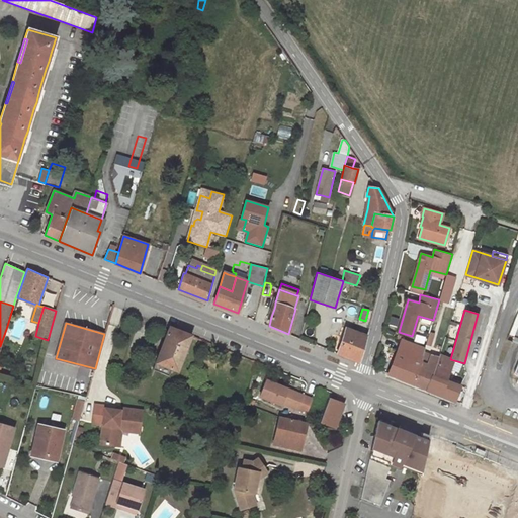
[(170,326),(169,327),(156,362),(171,369),(177,371),(191,335),(170,326)]
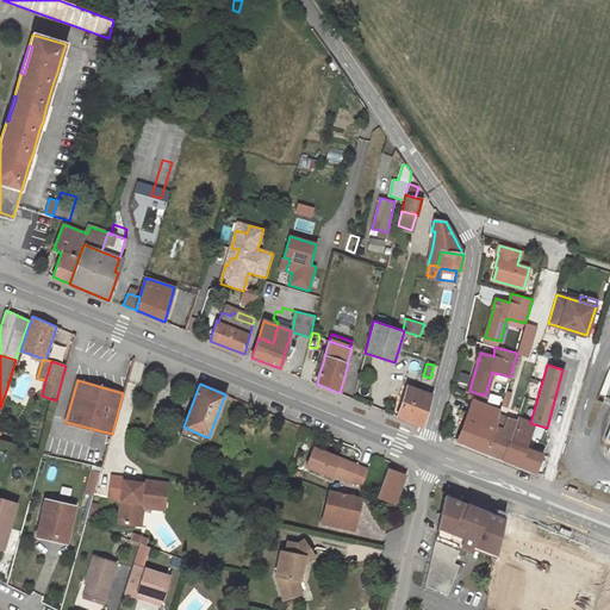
[(496,427),(497,427),(499,428),(500,424),(503,425),(511,393),(514,394),(516,386),(508,384),(500,411),(496,427)]
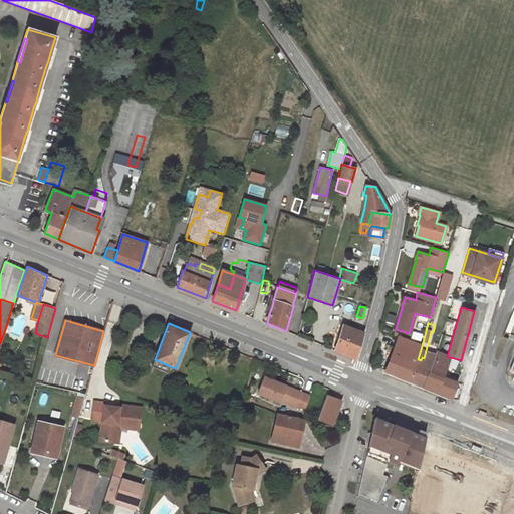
[(356,359),(363,333),(343,325),(335,351),(356,359)]
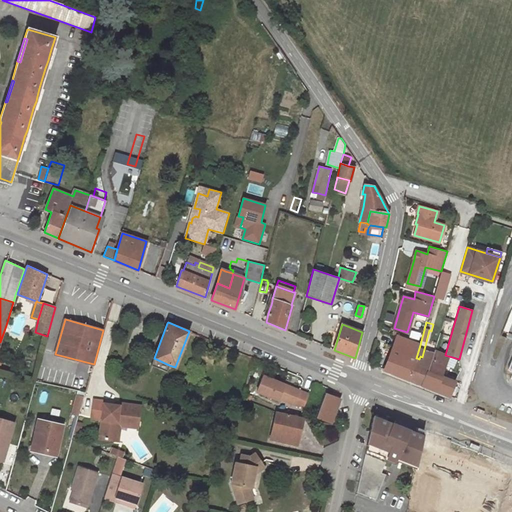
[(409,380),(417,358),(416,358),(420,345),(397,336),(384,370),(409,380)]
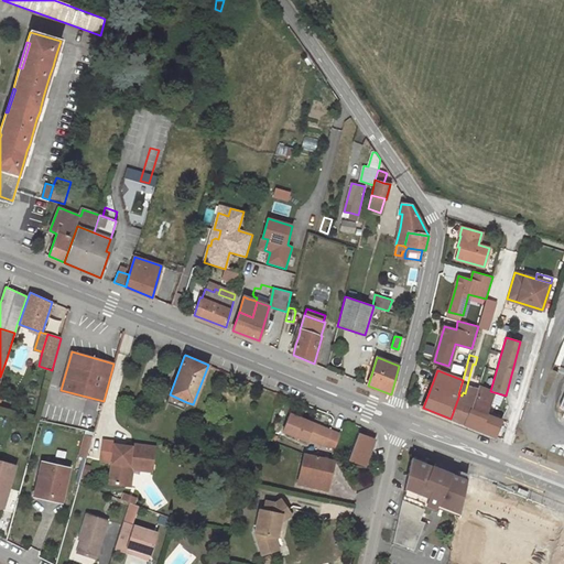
[(459,394),(451,419),(465,424),(478,390),(469,387),(467,393),(465,393),(463,392),(462,396),(459,394)]
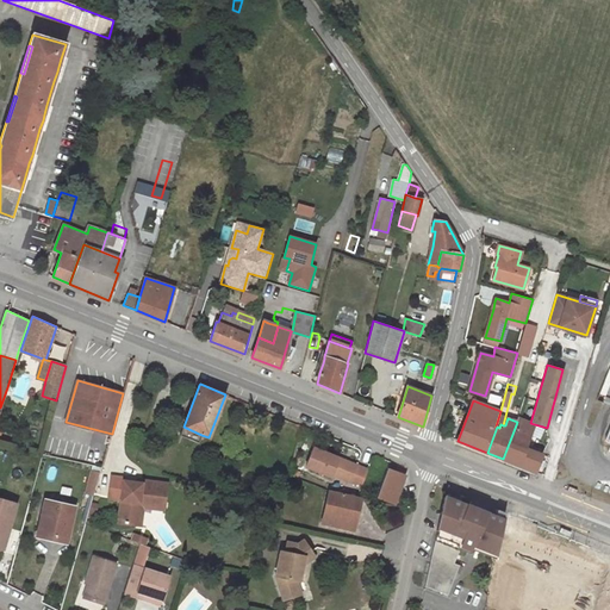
[(517,422),(503,459),(535,471),(541,454),(526,448),(535,424),(530,423),(518,418),(517,422)]
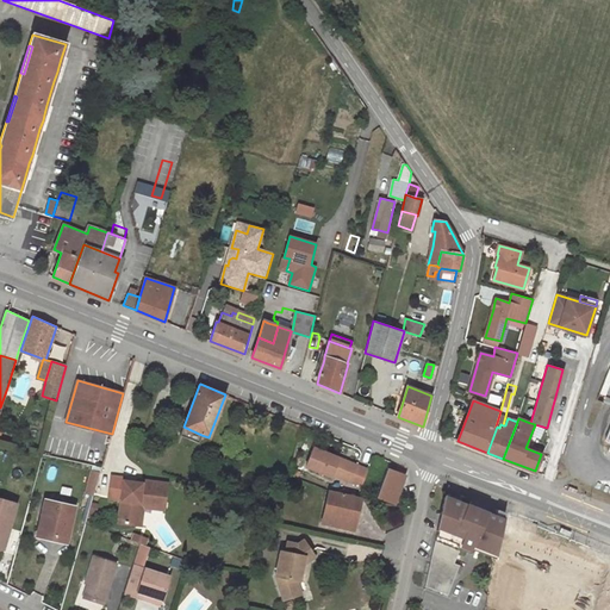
[(201,435),(184,427),(180,435),(199,443),(201,435)]
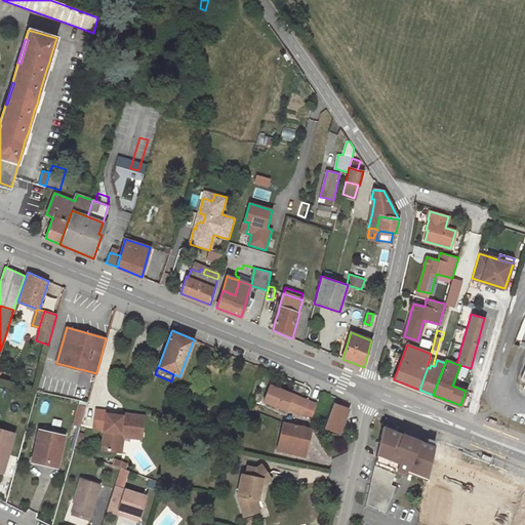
[(300,414),(306,400),(269,385),(263,401),(284,410),(285,408),(300,414)]
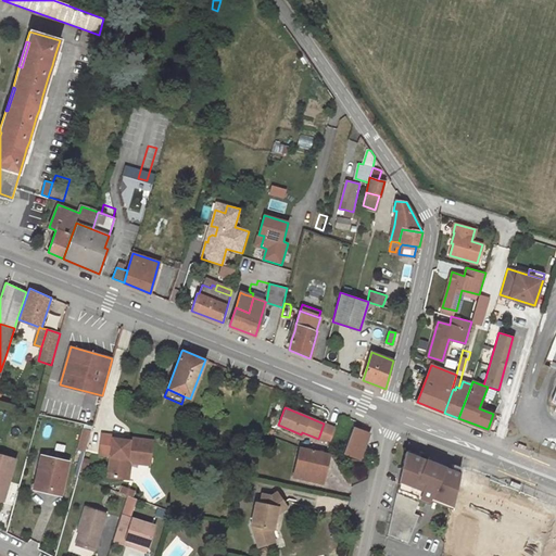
[(361,458),(369,434),(352,427),(343,452),(361,458)]
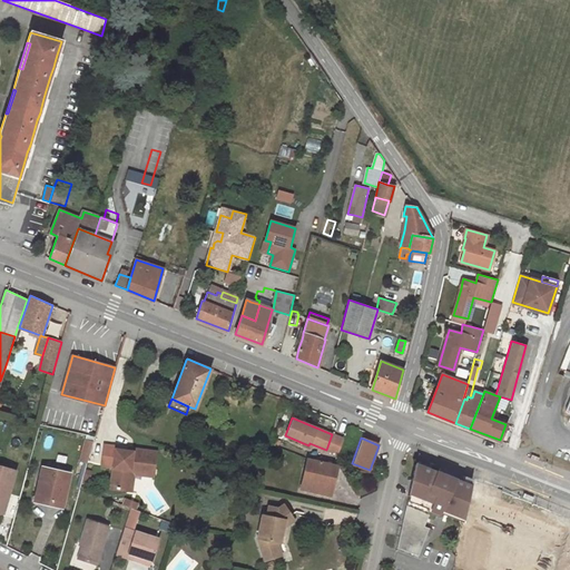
[(110,488),(127,490),(129,469),(154,471),(156,451),(133,449),(133,451),(115,450),(116,446),(105,445),(102,465),(114,468),(110,488)]
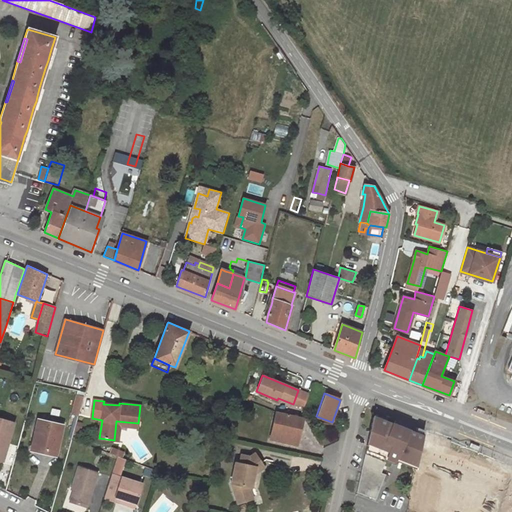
[(303,418),(275,411),(270,433),(298,439),(303,418)]
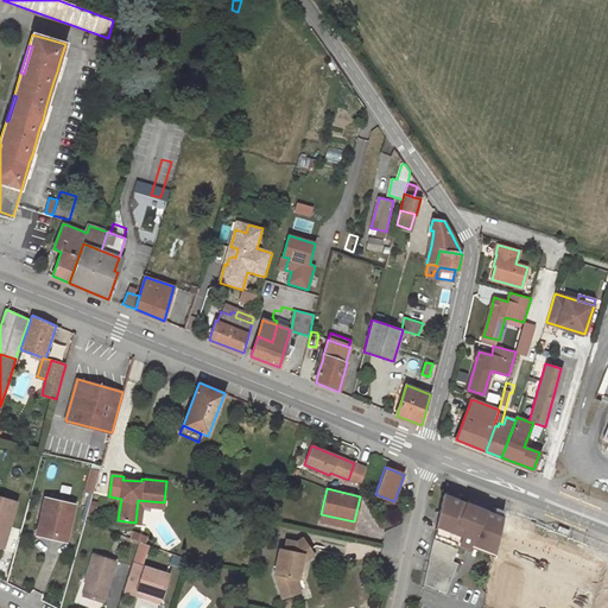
[(495,552),(502,514),(494,511),(468,500),(466,504),(457,501),(460,496),(449,493),(445,493),(443,495),(423,584),(447,594),(458,564),(453,562),(460,544),(468,548),(469,543),(495,552)]
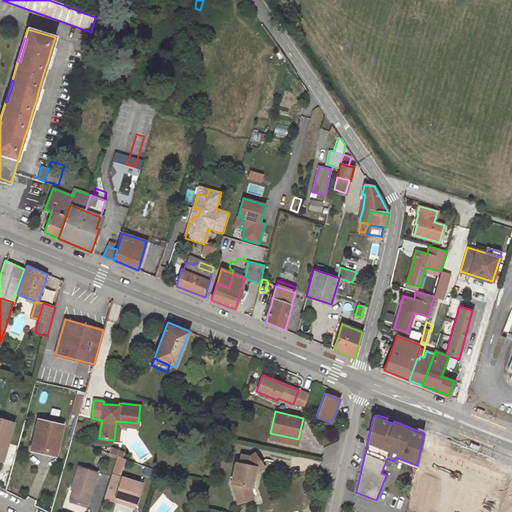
[(13,423),(0,418),(0,459),(3,460),(13,423)]
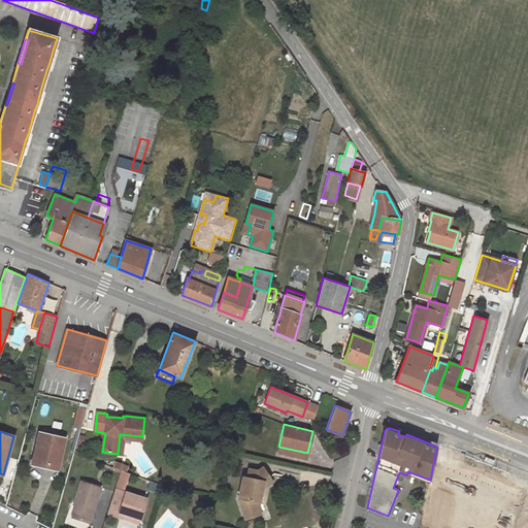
[(32,464),(47,467),(47,465),(59,468),(65,437),(39,432),(32,464)]
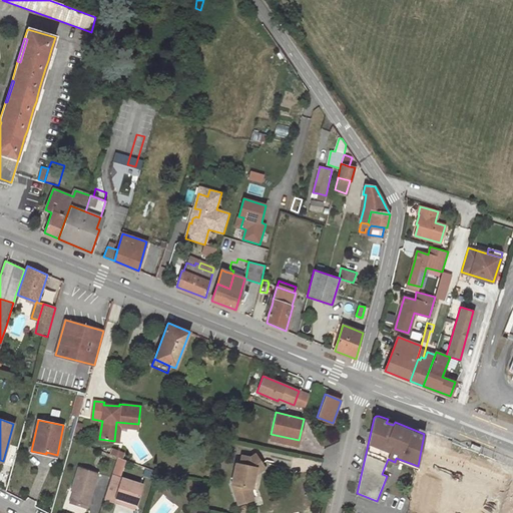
[(137,429),(138,424),(116,422),(114,441),(119,441),(121,427),(137,429)]
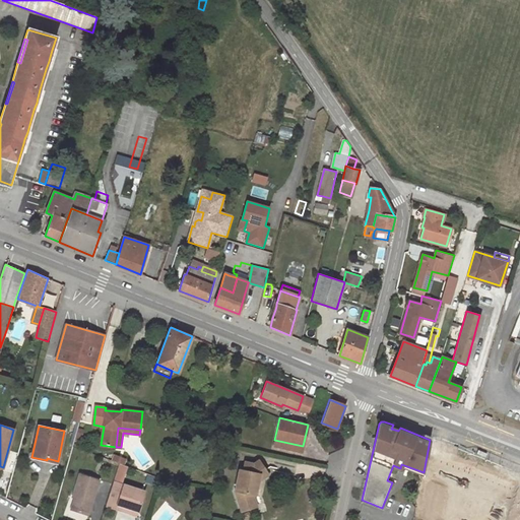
[(303,446),(274,440),(273,446),(302,452),(303,446)]
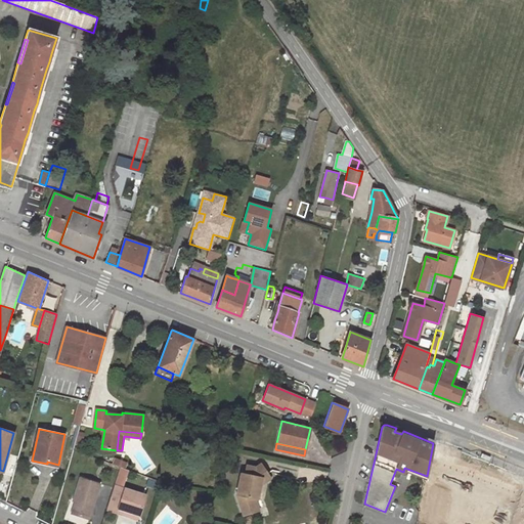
[(242,473),(237,492),(258,496),(261,484),(263,476),(267,474),(261,465),(254,469),(247,467),(246,473),(242,473)]
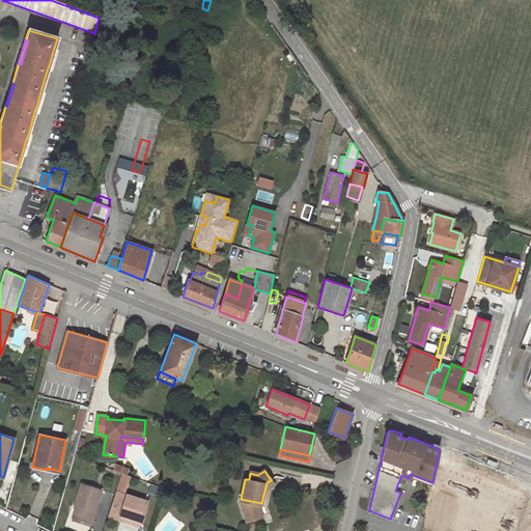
[(129,475),(122,473),(120,480),(127,482),(129,475)]
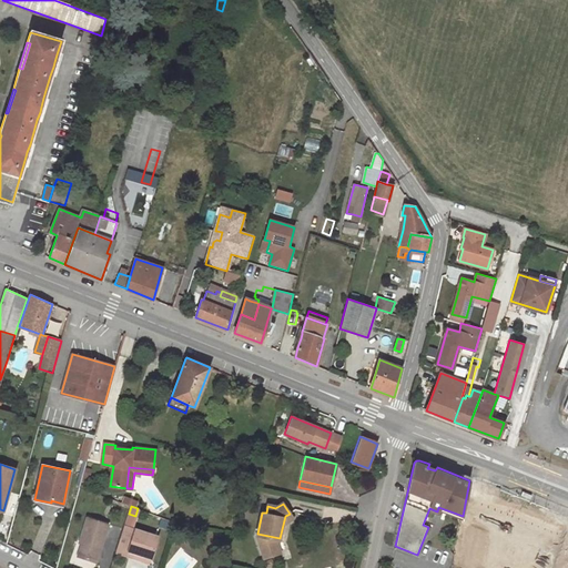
[(129,514),(124,526),(131,528),(135,516),(129,514)]
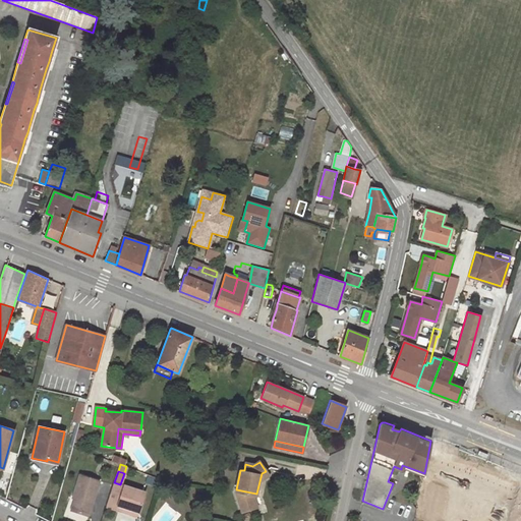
[(259,481),(269,475),(266,471),(262,473),(259,481)]
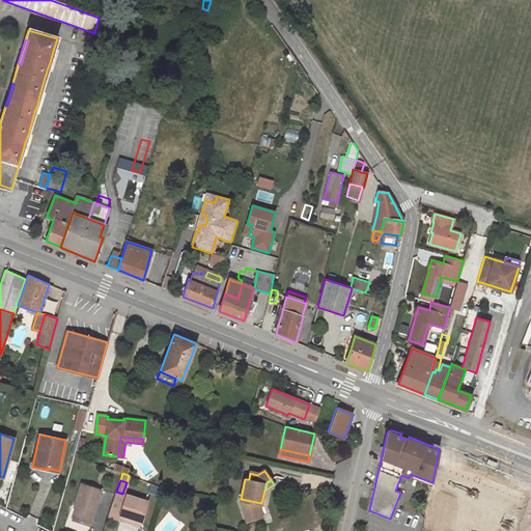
[(101,491),(81,484),(75,504),(78,505),(73,520),(90,525),(101,491)]
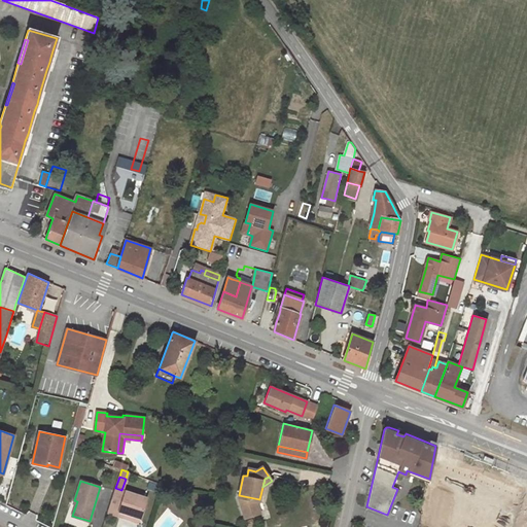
[(437,510),(460,511),(460,507),(481,510),(482,498),(479,498),(479,489),(466,488),(466,490),(456,490),(456,487),(440,486),(437,510)]
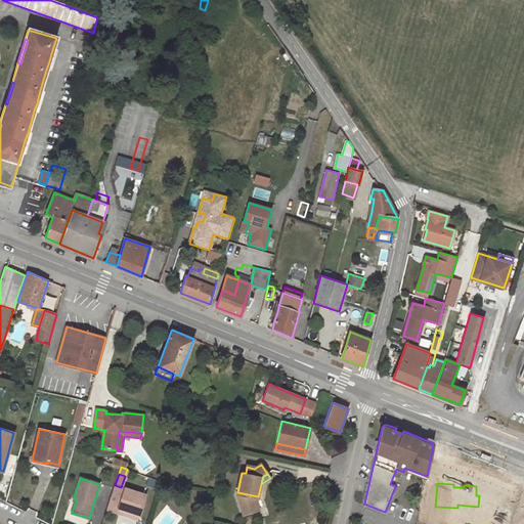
[(121,487),(115,485),(106,509),(118,513),(119,510),(139,517),(145,495),(121,487)]
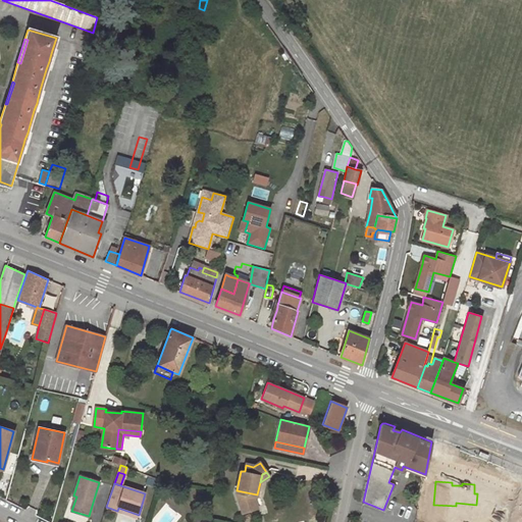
[(237,490),(237,493),(243,512),(258,508),(254,497),(256,496),(257,494),(237,490)]
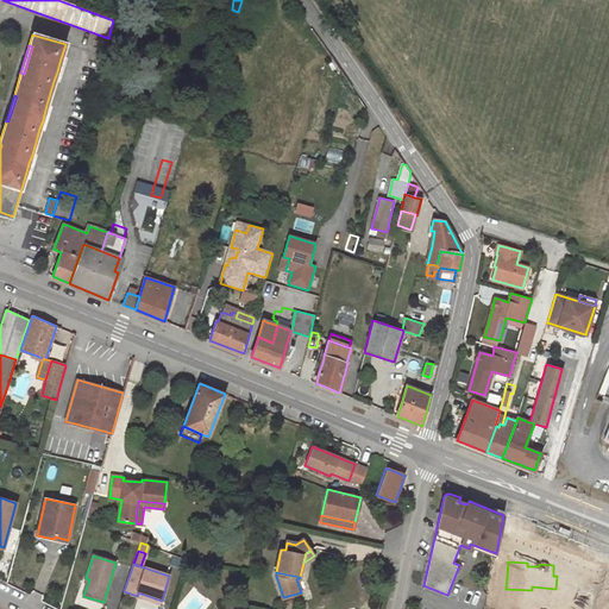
[(161,604),(162,601),(138,592),(137,596),(161,604)]
